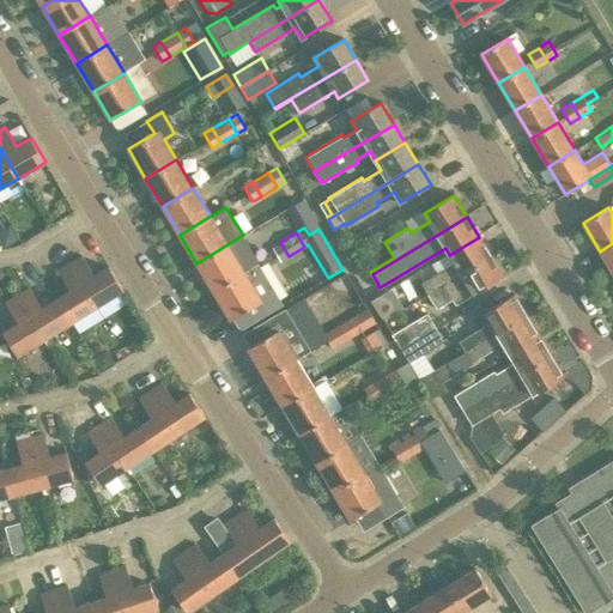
[(196,263),(213,291),(259,263),(258,263),(260,262),(243,235),(196,263)]
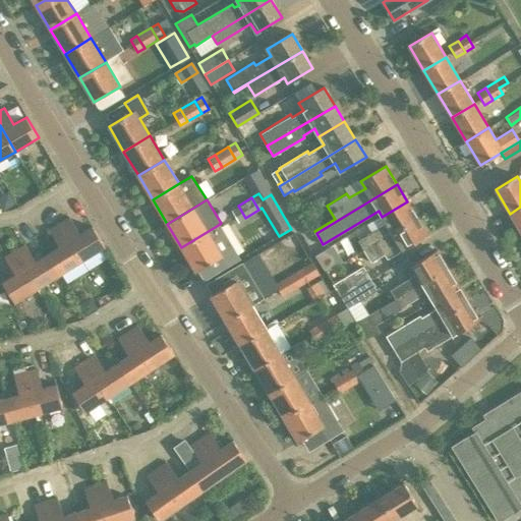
[(357,240),(363,251),(417,219),(407,201),(382,217),(386,223),(357,240)]
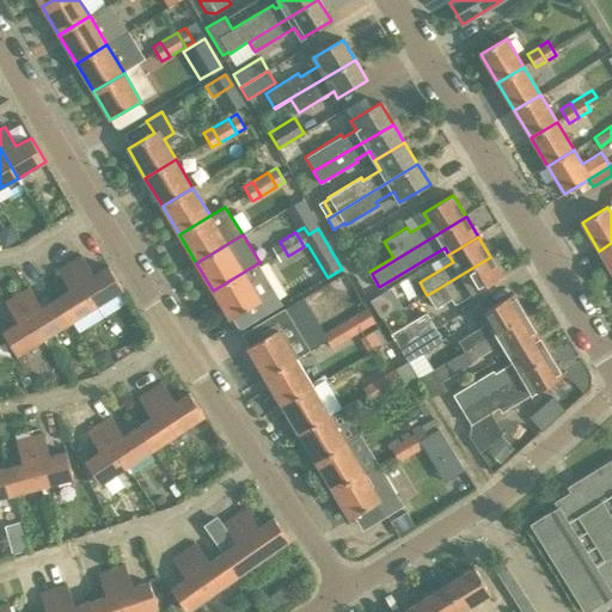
[(280,261),(288,256),(280,242),(271,248),(280,261)]
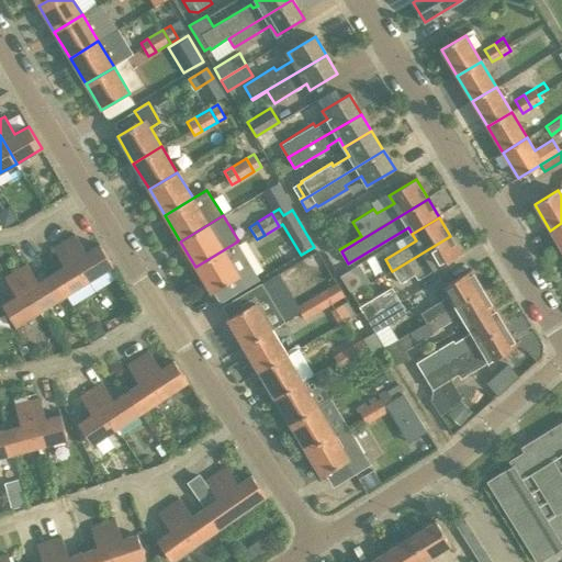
[(561,223),(550,231),(561,249),(561,223)]
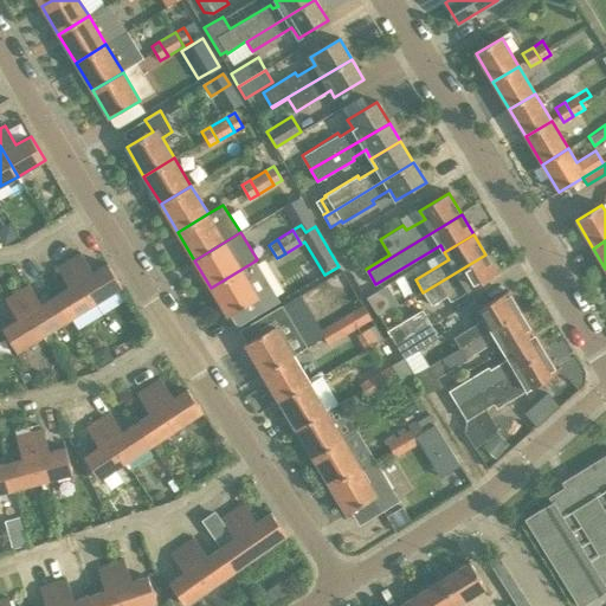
[(70,288),(56,296),(70,320),(122,287),(108,264),(94,272),(81,253),(57,268),(70,288)]
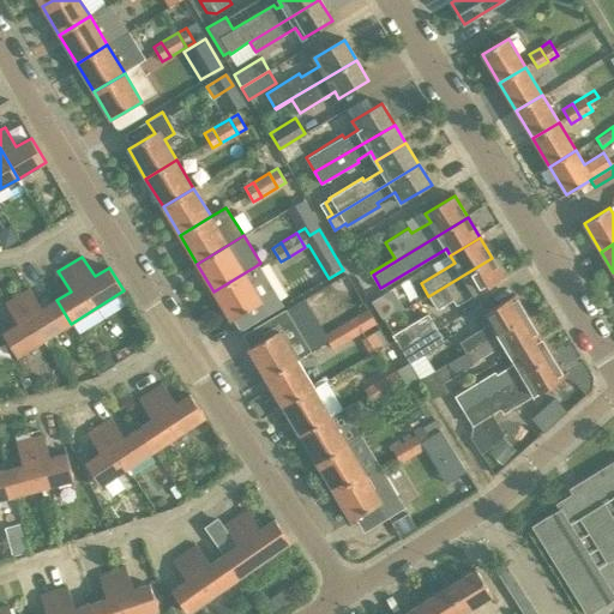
[(492,258),(428,296),(437,309),(457,298),(455,293),(468,284),(474,295),(504,277),(492,258)]
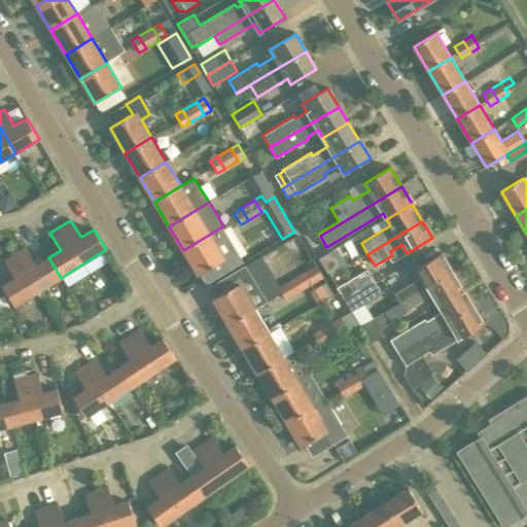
[(222,226),(183,250),(199,275),(221,261),(227,272),(243,261),(222,226)]
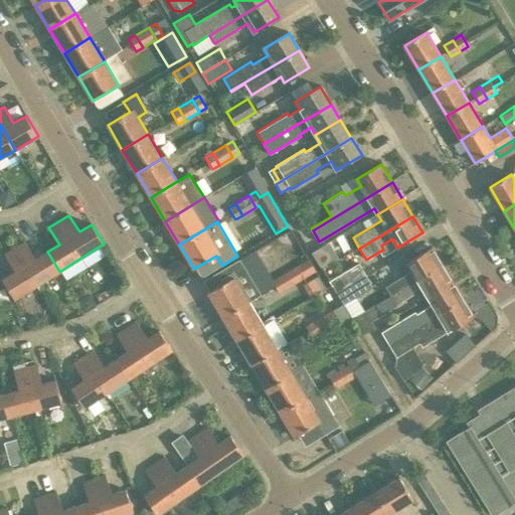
[(24,242),(14,248),(37,285),(59,272),(47,251),(35,259),(24,242)]
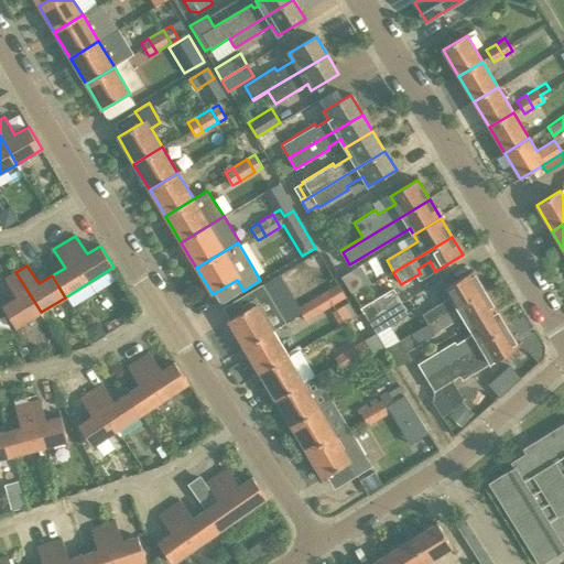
[(342,277),(344,281),(358,272),(355,269),(342,277)]
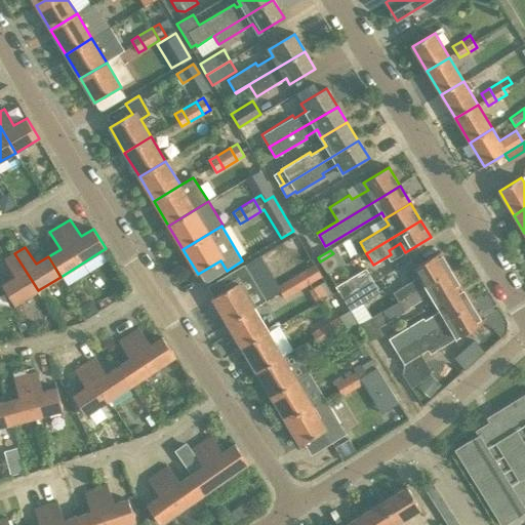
[(419,275),(392,292),(398,300),(399,304),(452,272),(440,252),(414,268),(419,275)]
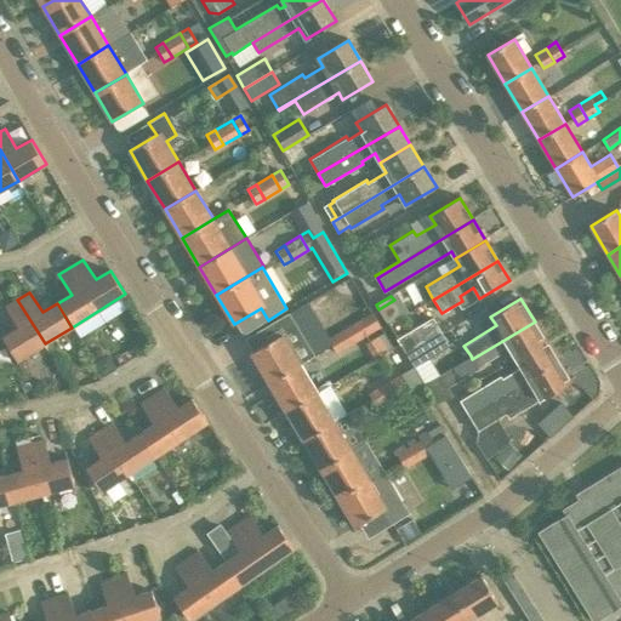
[(45,343),(17,300),(6,307),(18,328),(4,337),(18,360),(45,343)]
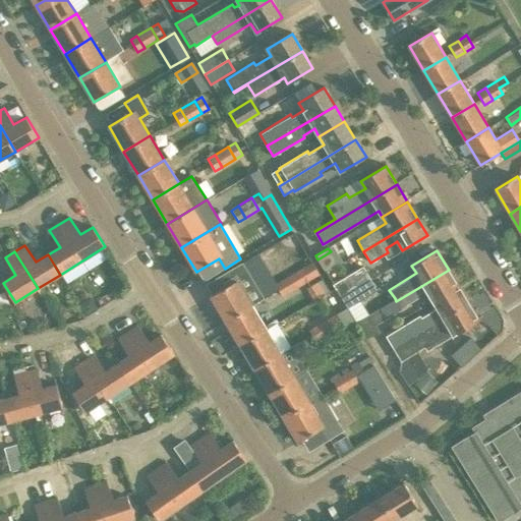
[(211,296),(226,321),(252,305),(264,298),(242,262),(227,272),(233,283),(211,296)]
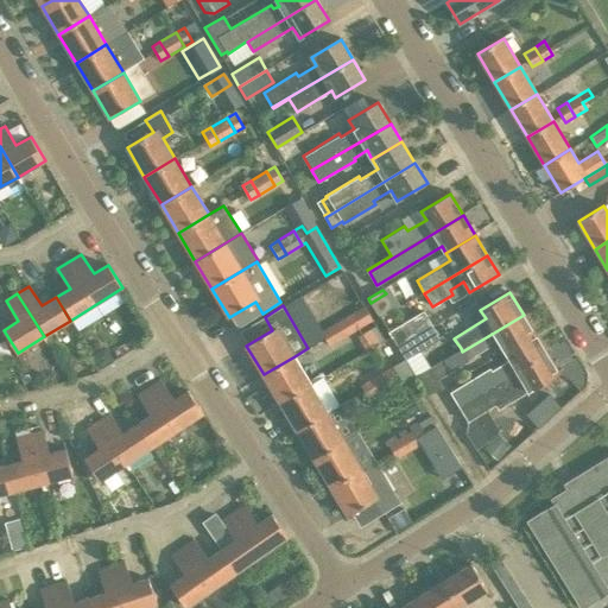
[(391,335),(398,347),(432,327),(425,314),(417,318),(412,311),(400,320),(404,327),(391,335)]
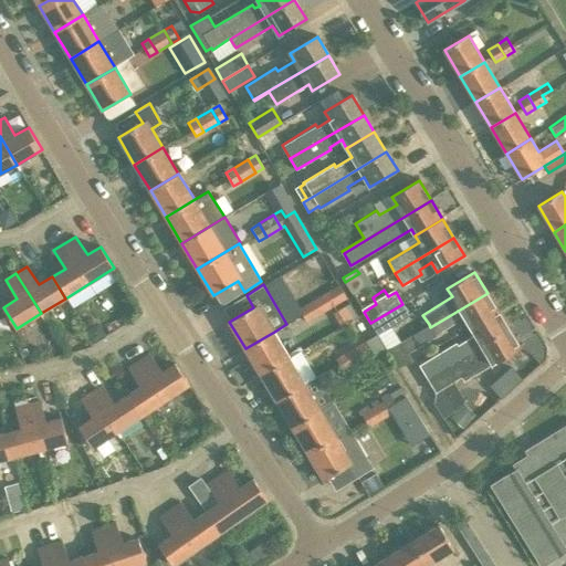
[(328,291),(321,295),(328,308),(336,304),(328,291)]
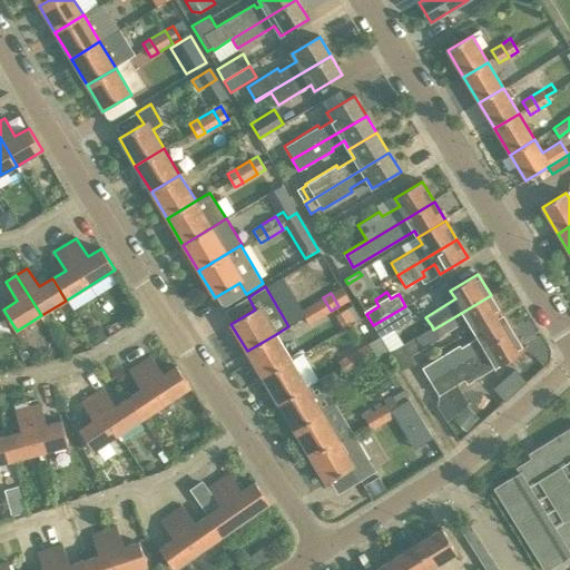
[(491,295),(433,330),(439,336),(468,318),(475,332),(502,315),(491,295)]
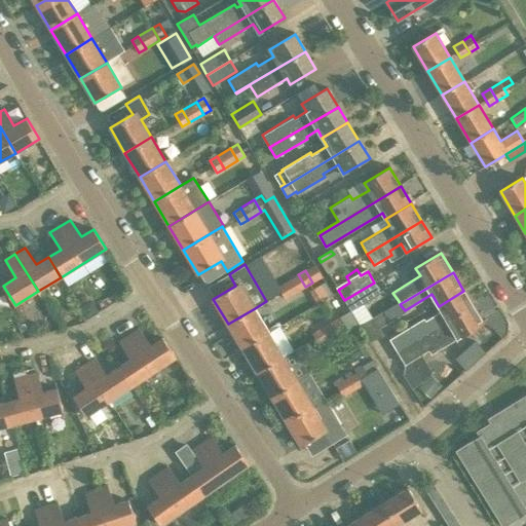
[(298,274),(285,283),(292,295),(305,287),(298,274)]
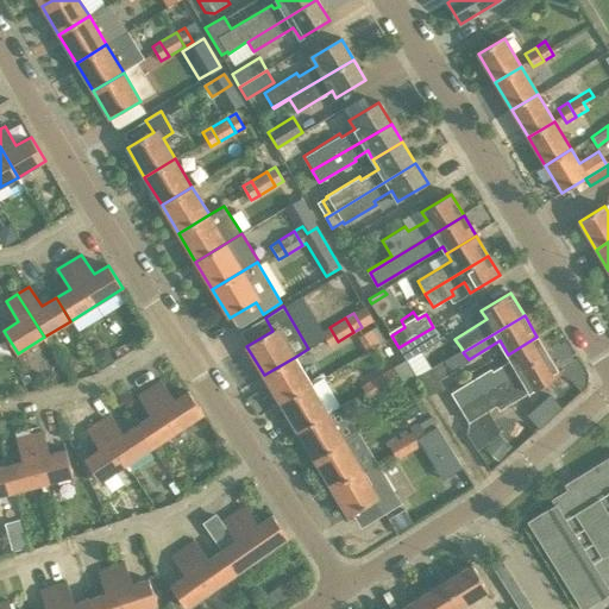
[(338,341),(330,327),(321,333),(330,346),(338,341)]
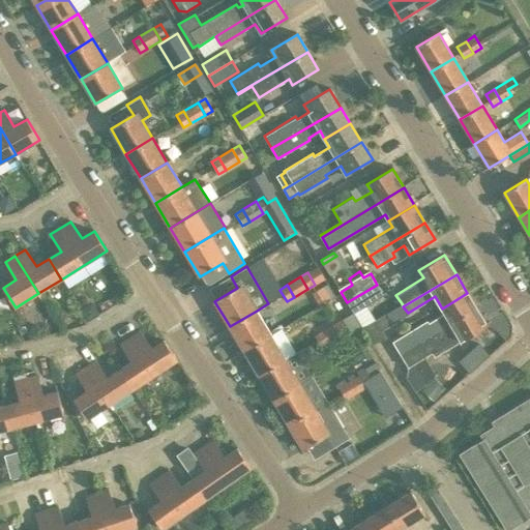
[(377,285),(347,302),(353,313),(383,294),(377,285)]
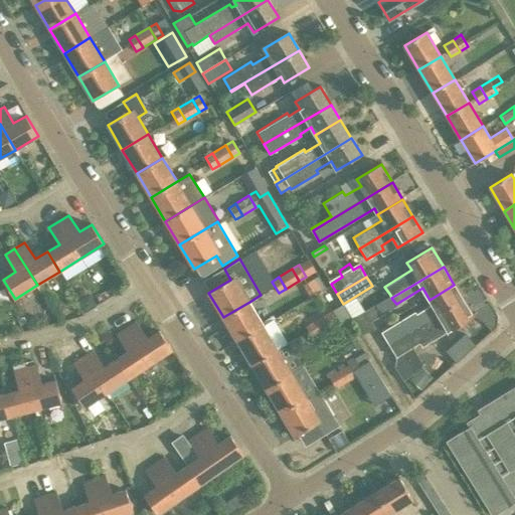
[(414,311),(380,332),(389,346),(464,301),(454,285),(430,300),(432,304),(416,314),(414,311)]
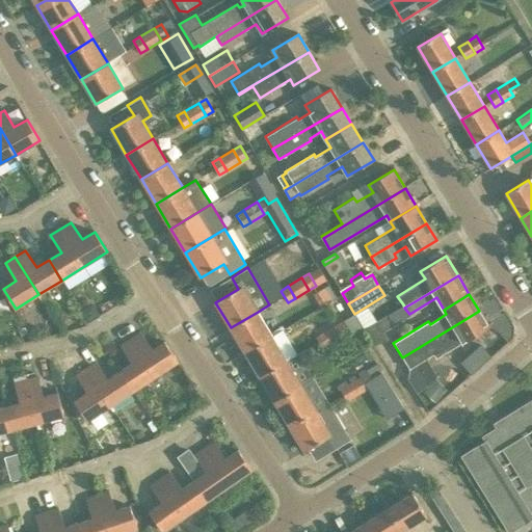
[(371,306),(358,312),(366,325),(378,319),(371,306)]
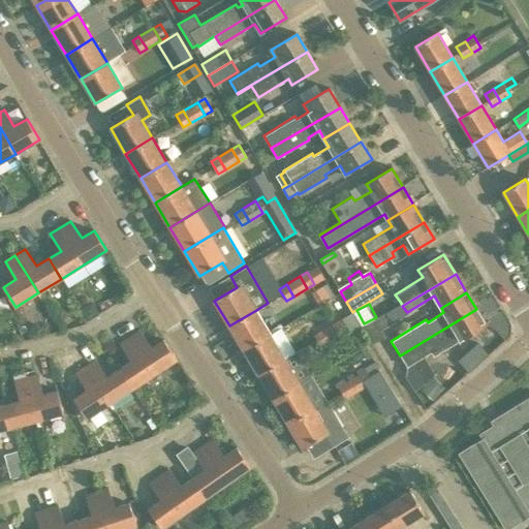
[(476,309),(400,355),(407,367),(405,377),(414,391),(426,382),(413,363),(423,358),(431,352),(434,358),(461,341),(487,325),(476,309)]
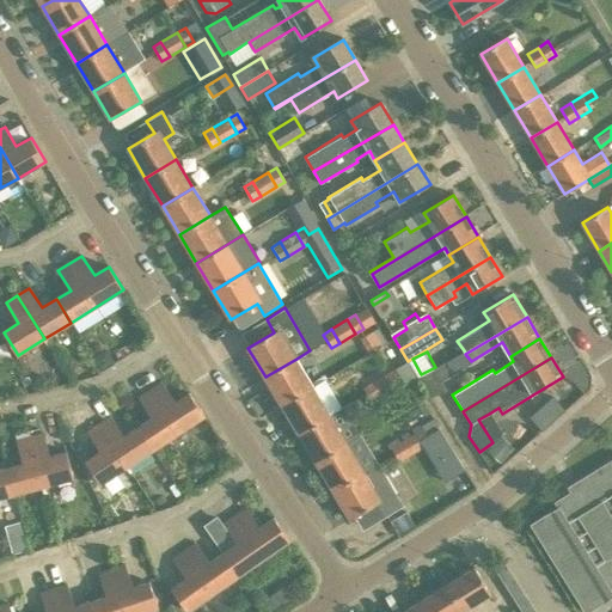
[(265,377),(282,405),(313,387),(297,359),(265,377)]
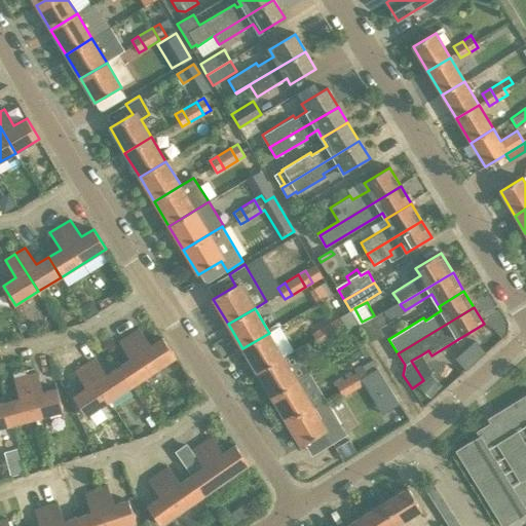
[(350,310),(340,316),(347,328),(347,330),(359,324),(350,310)]
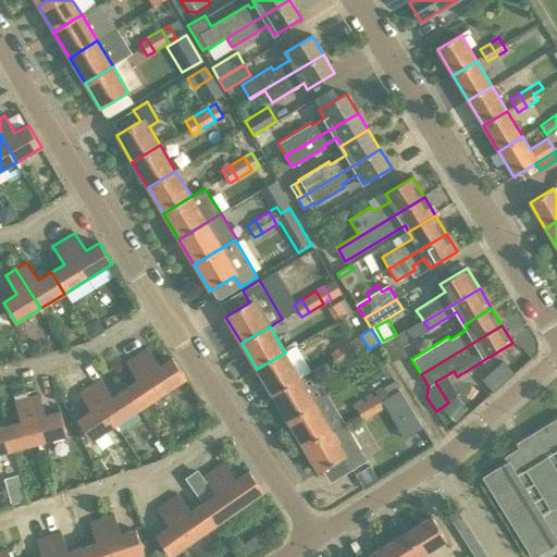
[(396,335),(395,336),(401,347),(412,339),(405,330),(396,335)]
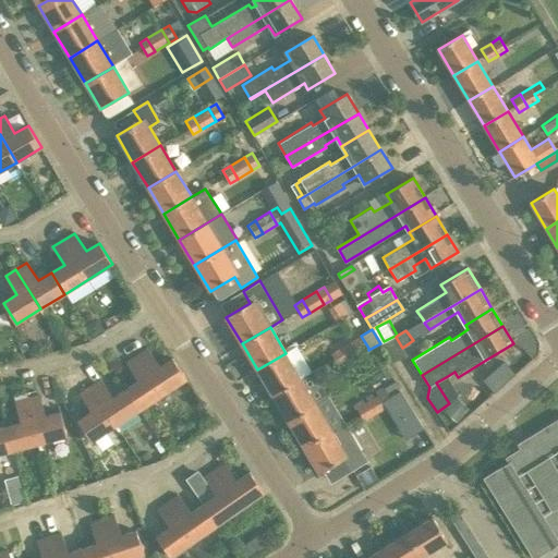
[(361,336),(353,340),(361,352),(368,348),(361,336)]
